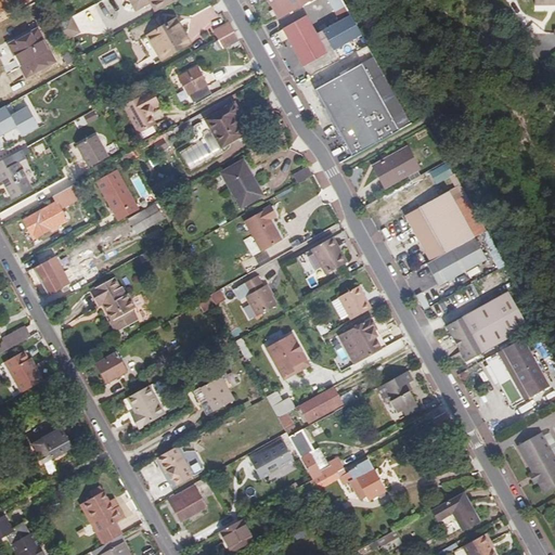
[(267,0),(278,20),(300,8),(295,0),(267,0)]
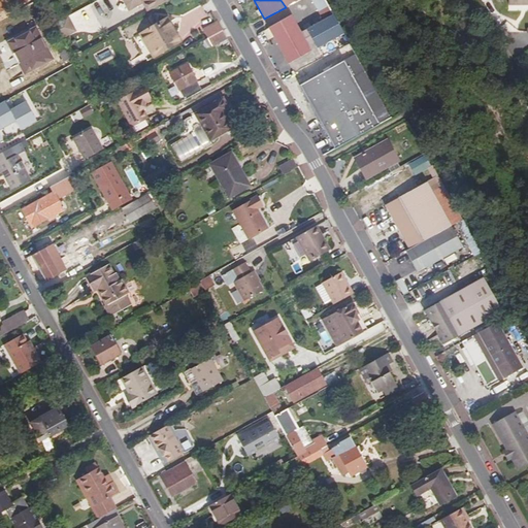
[(328,5),(325,0),(312,0),(320,10),(328,5)]
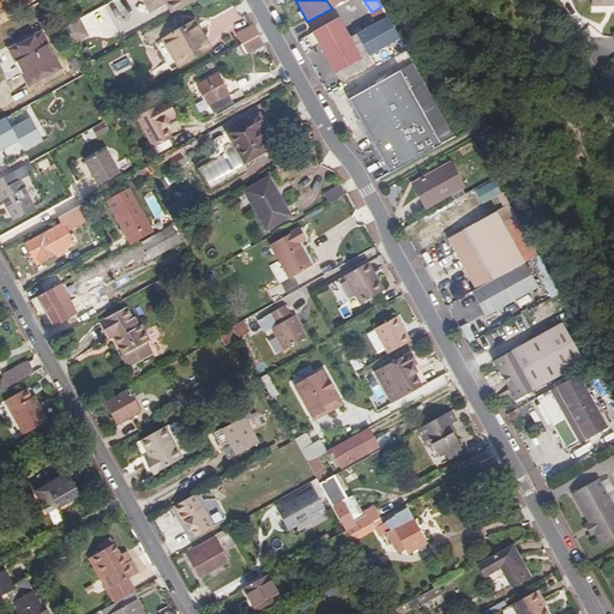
[(343,28),(319,41),(337,73),(360,60),(356,53),(365,48),(368,55),(399,38),(381,6),(372,12),(378,24),(349,40),(343,28)]
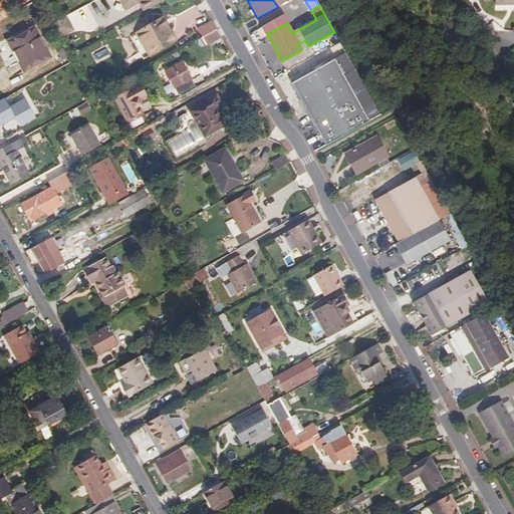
[(263,26),(267,34),(287,23),(282,16),(263,26)]
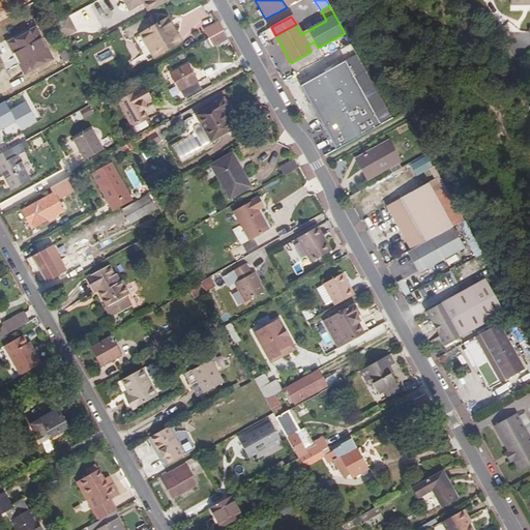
[(181,42),(176,33),(171,35),(163,21),(152,27),(147,18),(124,30),(130,40),(135,37),(147,60),(181,42)]
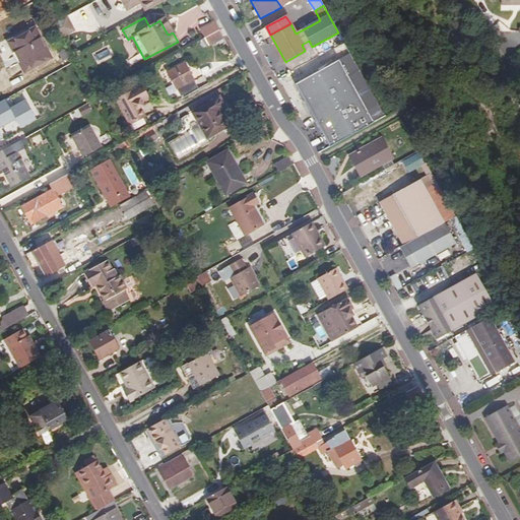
[(168,35),(173,33),(165,17),(159,20),(168,35)]
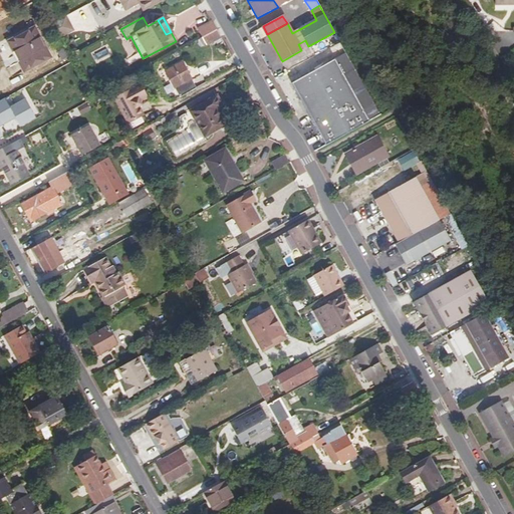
[(54,49),(38,20),(4,39),(13,57),(15,56),(21,67),(54,49)]
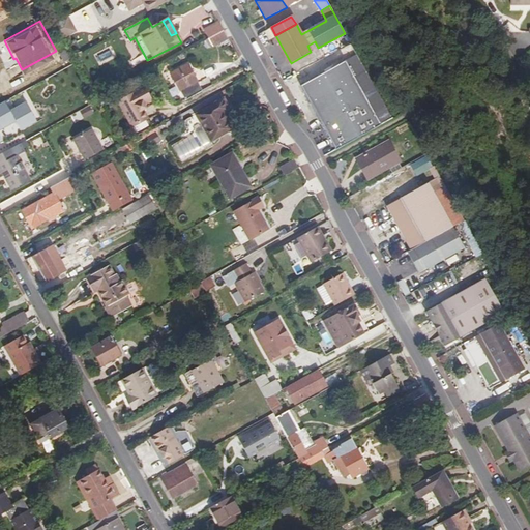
[(204,30),(209,38),(223,30),(218,22),(204,30)]
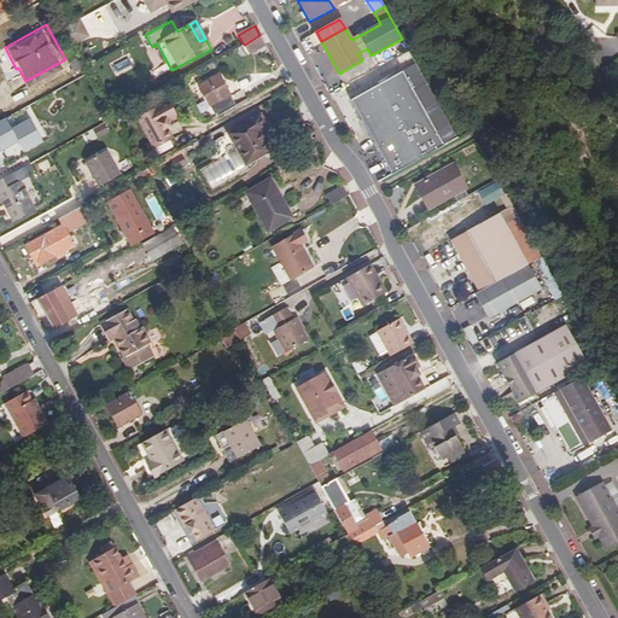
[(248,52),(264,44),(260,35),(244,45),(248,52)]
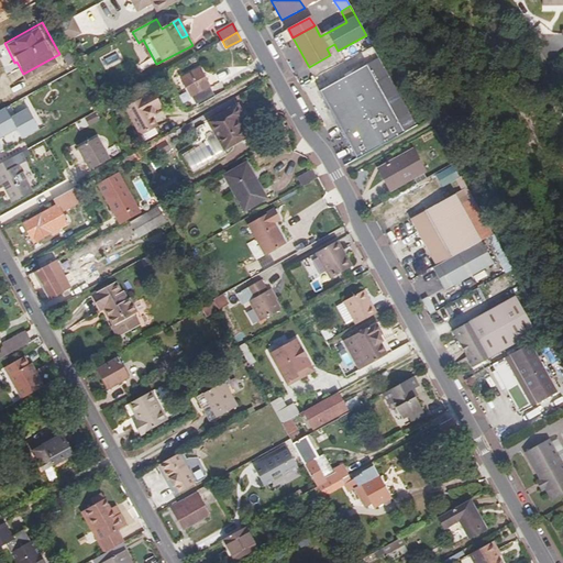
[(318,90),(334,120),(395,87),(378,57),(353,70),(318,90)]
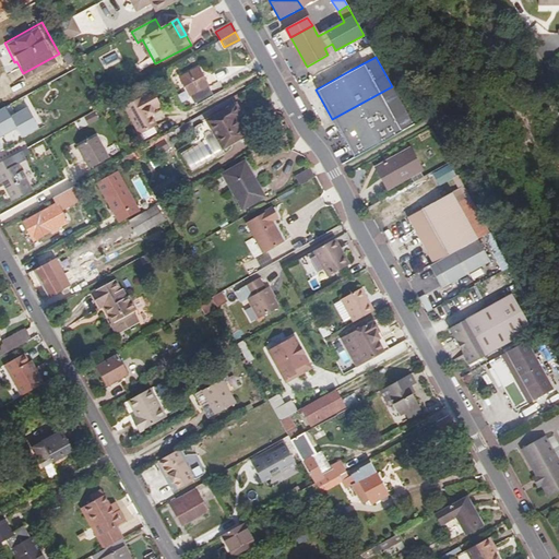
[(197,106),(213,96),(197,68),(181,76),(197,106)]
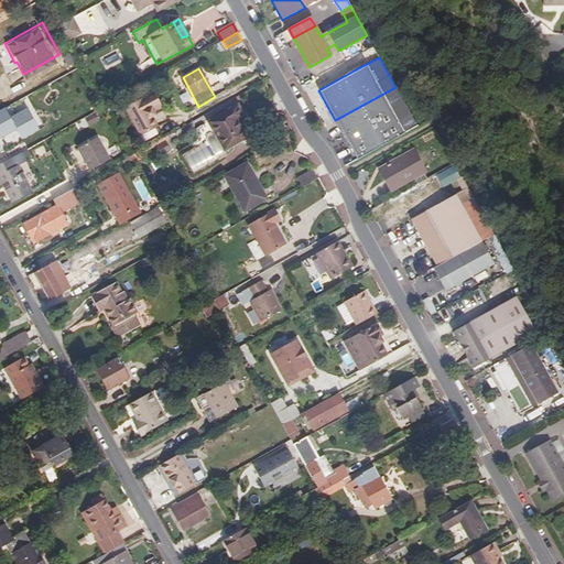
[(396,87),(335,120),(357,160),(418,127),(396,87)]
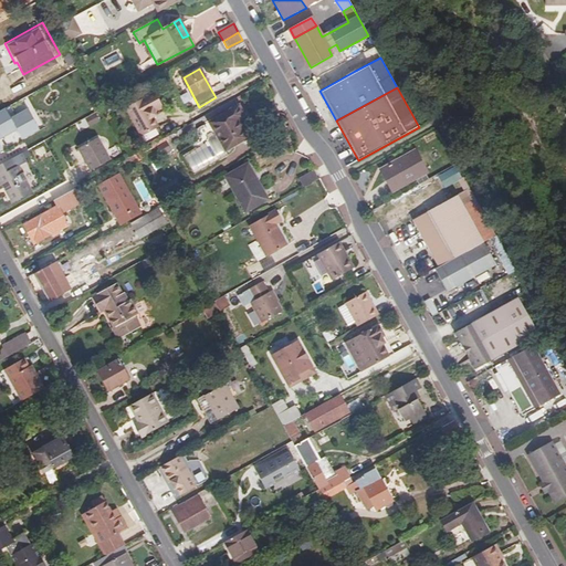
[(153,118),(156,116),(154,112),(161,107),(154,93),(125,108),(140,137),(158,128),(153,118)]
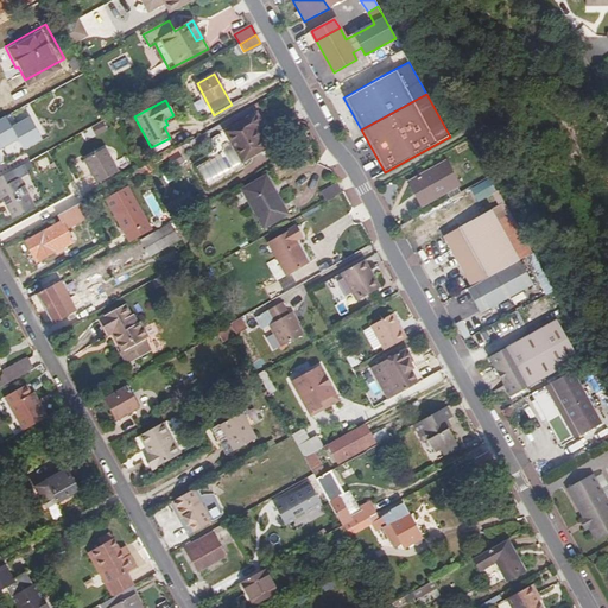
[(225,131),(235,151),(238,150),(244,160),(267,147),(261,135),(258,138),(254,130),(257,128),(263,125),(257,113),(225,131)]
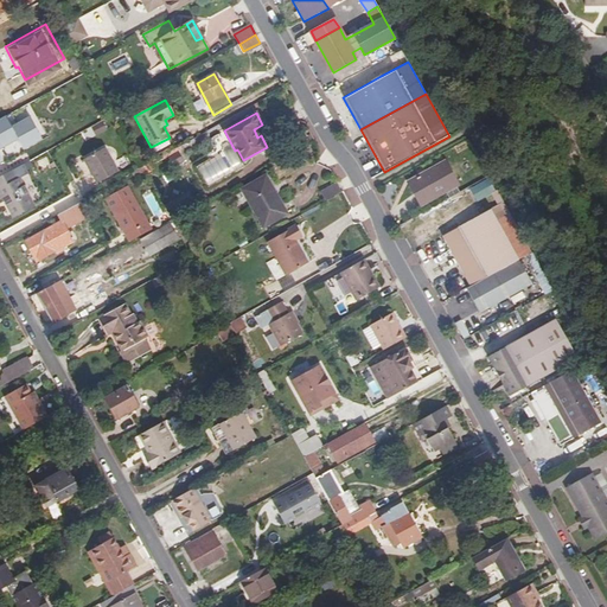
[(165,120),(167,125),(177,120),(173,115),(165,120)]
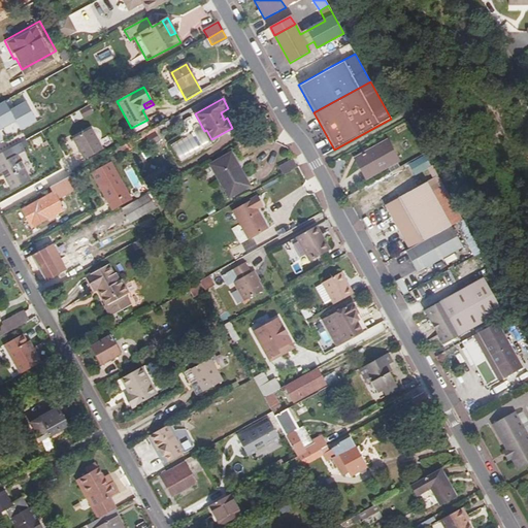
[(100,150),(90,129),(70,138),(81,160),(100,150)]
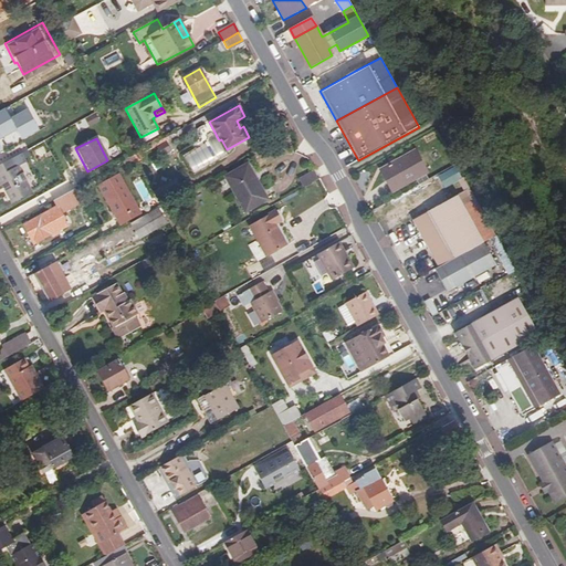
[(379,170),(386,181),(392,178),(398,188),(426,173),(415,152),(379,170)]
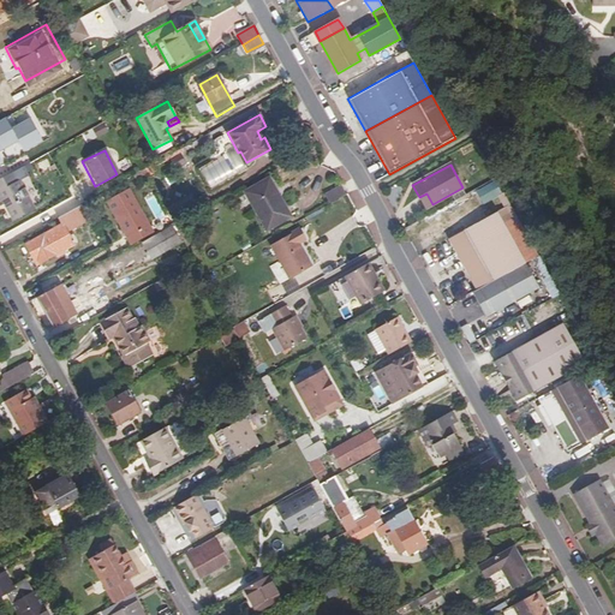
[(13,180),(9,172),(0,177),(0,202),(10,219),(30,207),(16,178),(13,180)]
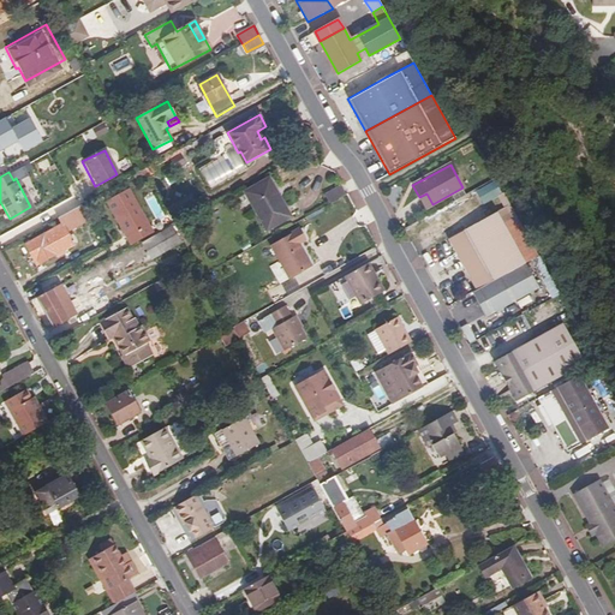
[(276,198),(267,179),(243,192),(264,231),(290,218),(279,197),(276,198)]
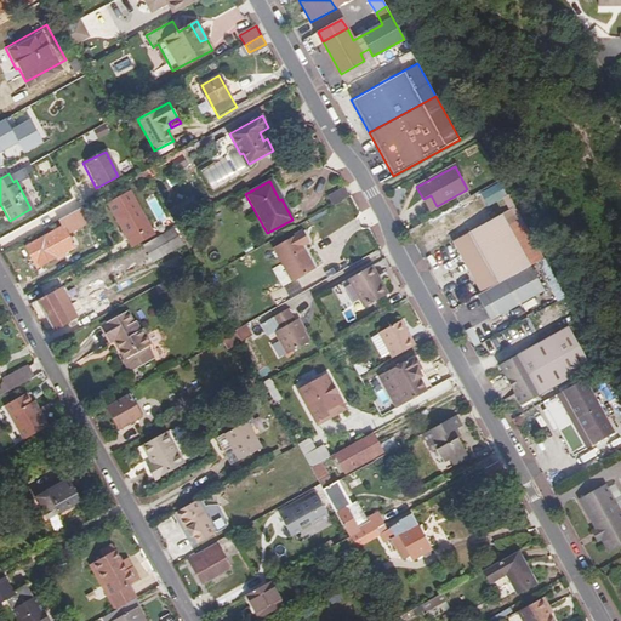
[(520,218),(500,181),(495,183),(516,221),(520,218)]
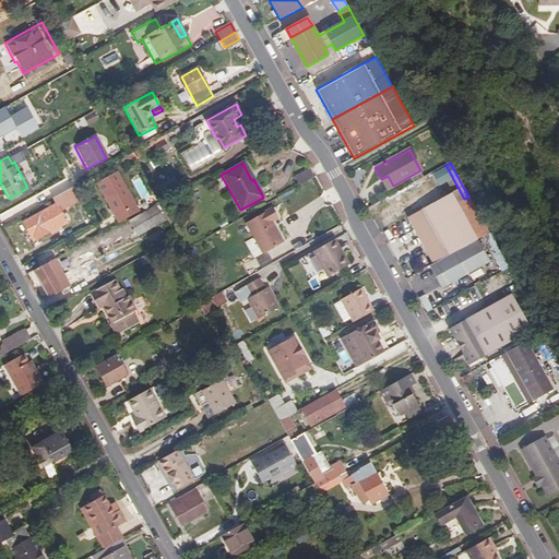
[(313,177),(309,168),(296,176),(299,185),(313,177)]
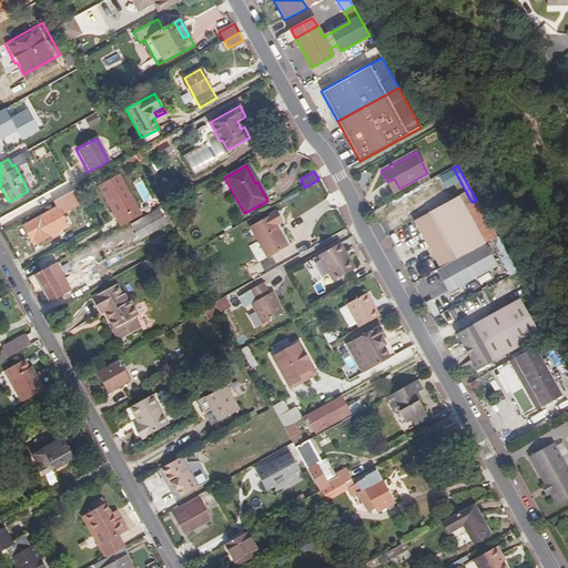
[(98,185),(120,225),(141,214),(119,173),(98,185)]
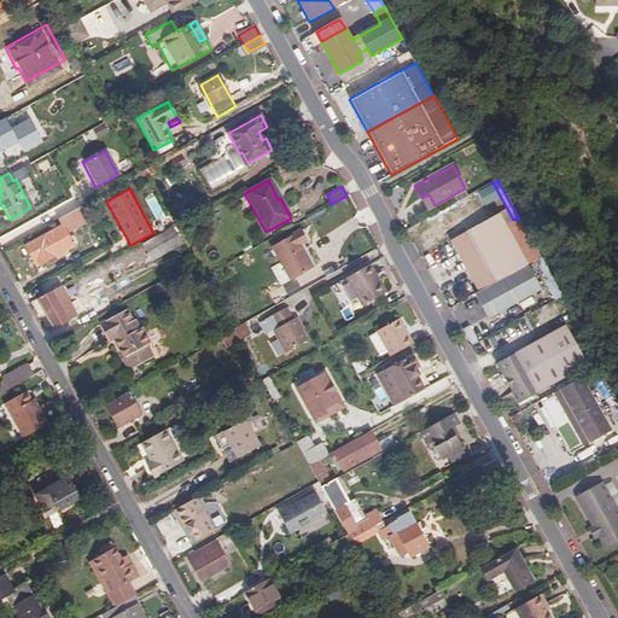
[(429,194),(421,198),(427,209),(435,205),(429,194)]
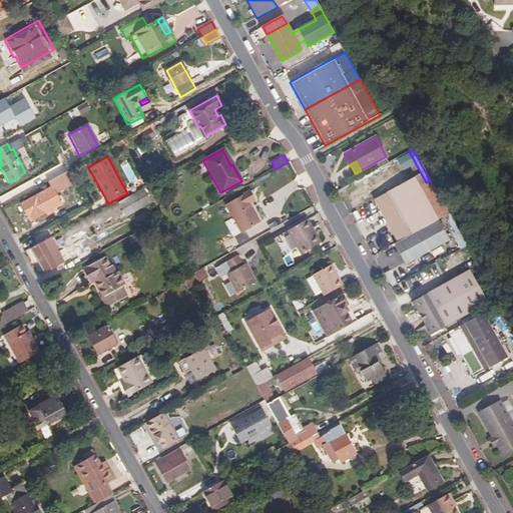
[(71,203),(76,200),(69,185),(73,182),(67,171),(48,182),(51,187),(20,204),(30,220),(60,204),(54,193),(63,188),(71,203)]
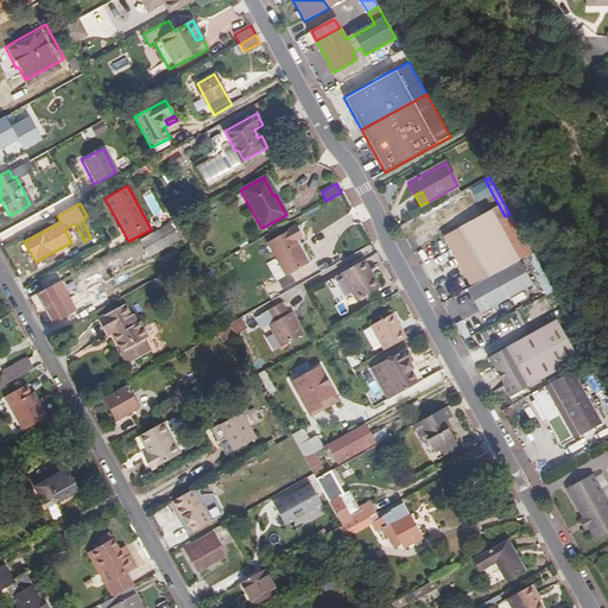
[(444,236),(472,286),(519,260),(498,223),(496,221),(491,210),(444,236)]
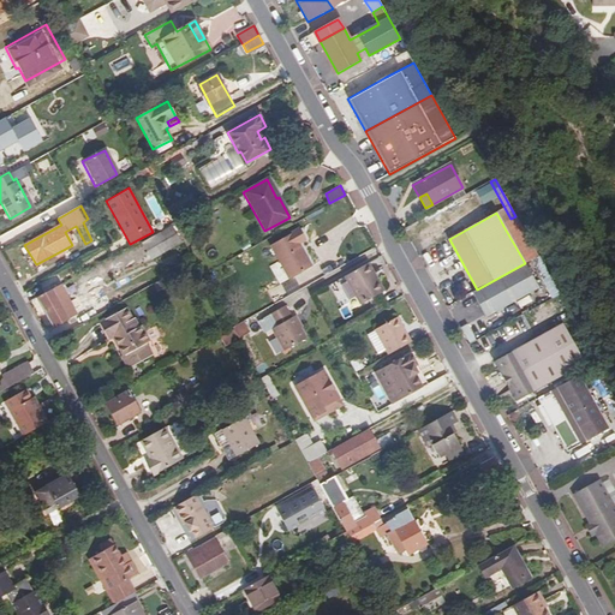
[(538,256),(517,218),(503,226),(525,263),(538,256)]
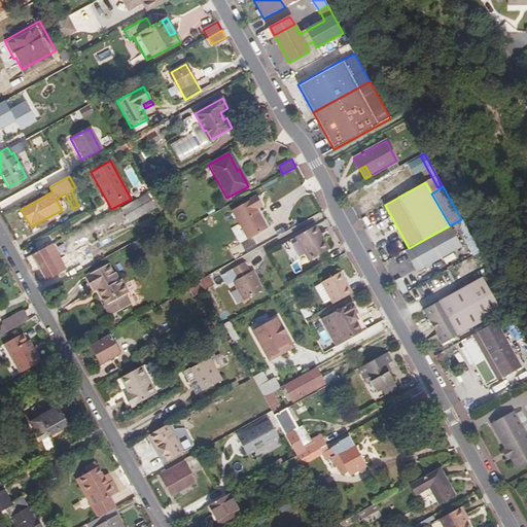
[(78,206),(84,203),(75,187),(71,190),(78,206)]
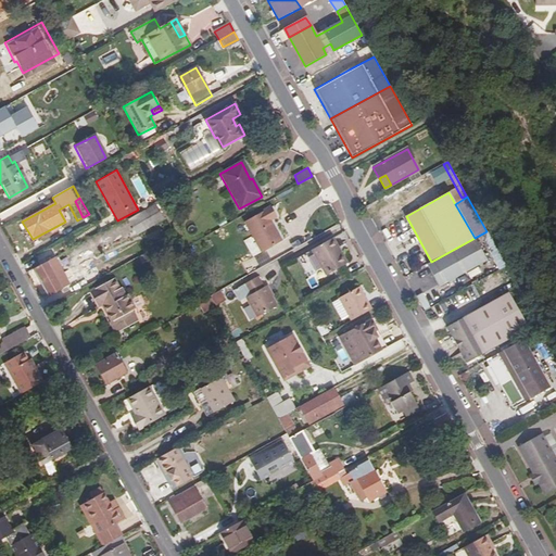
[(163,218),(155,205),(128,219),(136,234),(163,218)]
